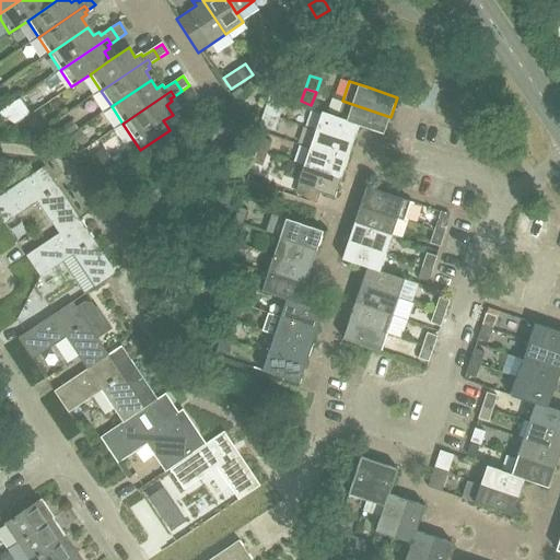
[(263,114),(268,116),(279,119),(286,100),(270,94),(263,114)]
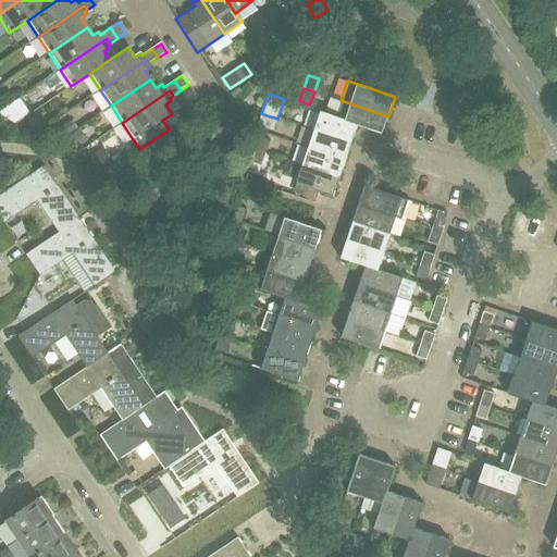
[(358,125),(382,134),(388,116),(341,100),(335,116),(345,120),(345,121),(358,125)]
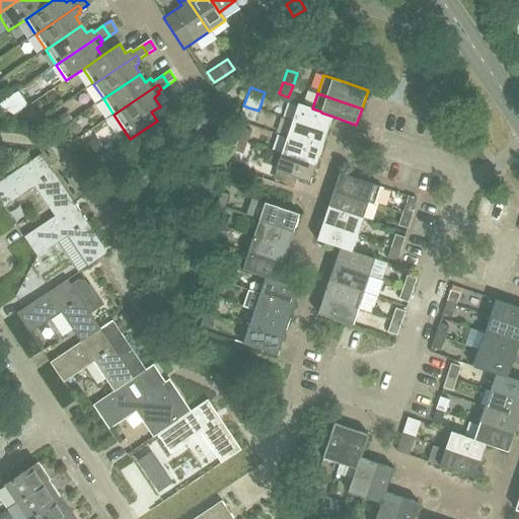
[(298,103),(292,122),(327,134),(334,117),(321,113),(321,112),(312,108),(298,103)]
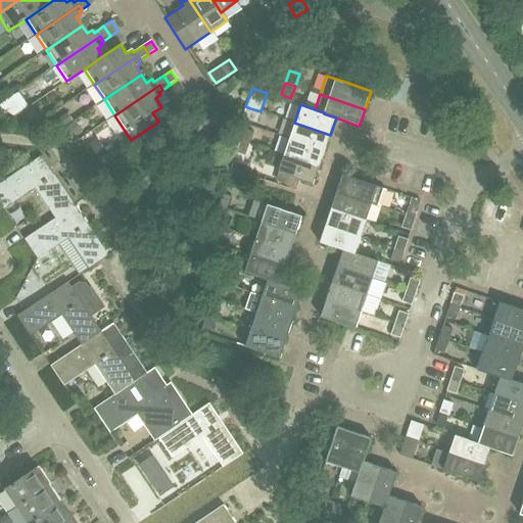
[(256,124),(260,111),(250,108),(245,106),(241,119),(256,124)]
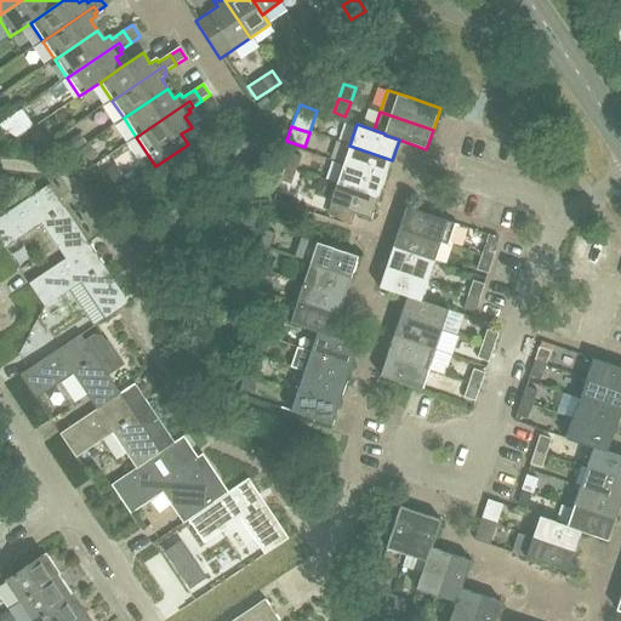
[(50,137),(36,129),(30,140),(44,147),(50,137)]
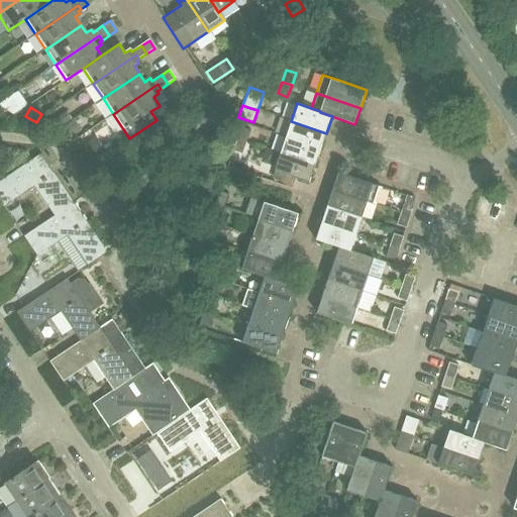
[(72,116),(67,109),(57,117),(62,124),(72,116)]
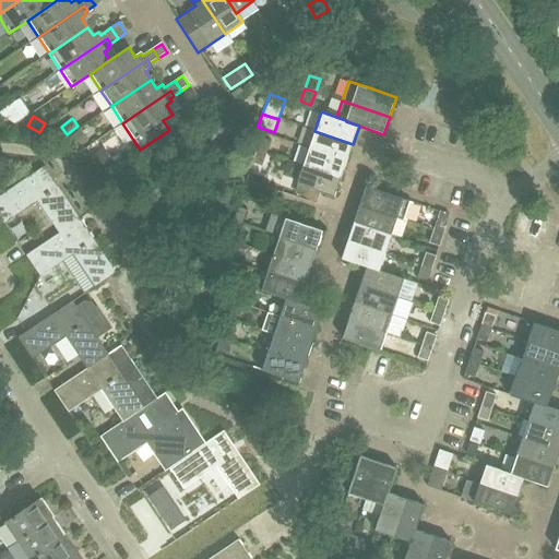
[(88,140),(80,128),(71,134),(80,146),(88,140)]
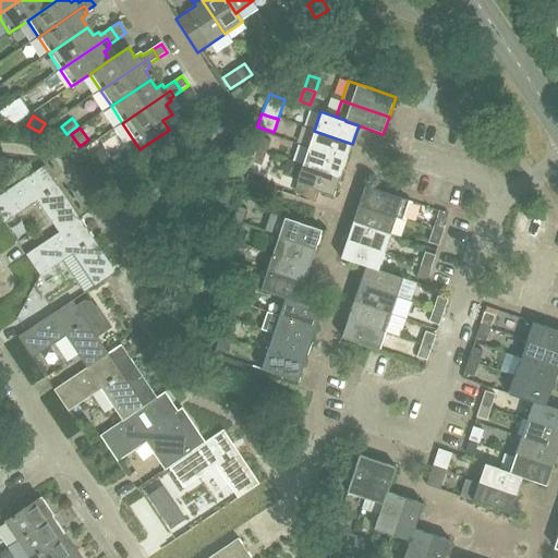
[(314,131),(308,148),(346,161),(352,144),(314,131)]
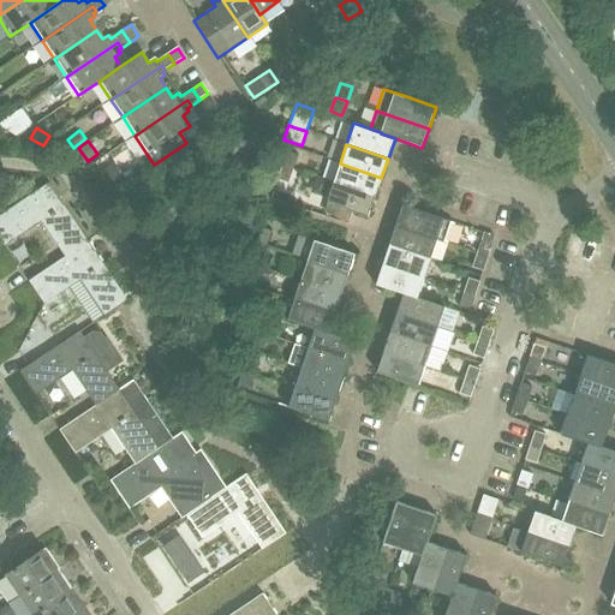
[(286,151),(281,166),(293,169),(298,155),(286,151)]
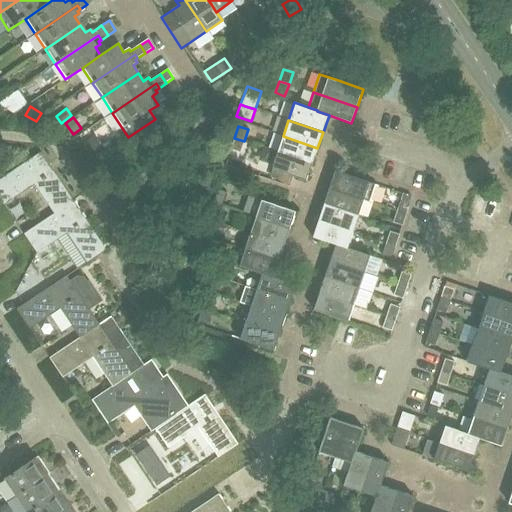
[(283,136),(277,153),(312,165),(317,148),(283,136)]
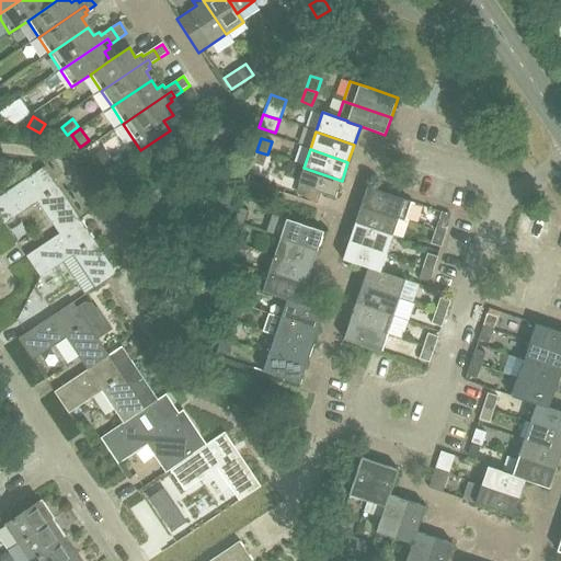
[(263,168),(267,155),(256,151),(252,164),(263,168)]
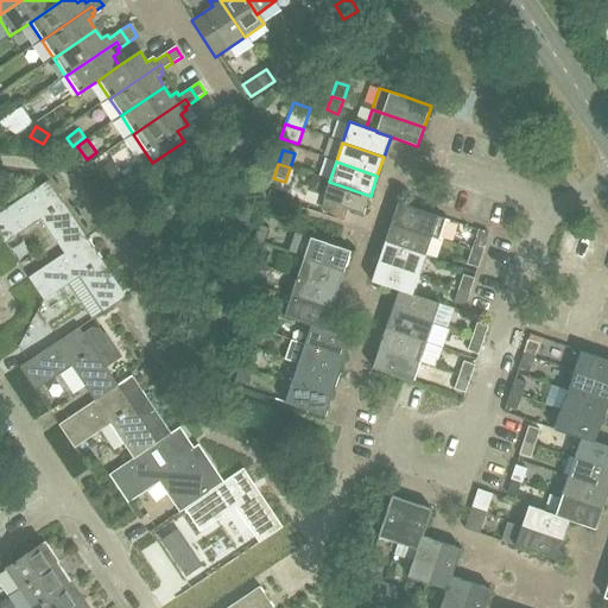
[(39,219),(62,254),(87,238),(48,179),(0,211),(0,238),(4,242),(39,219)]
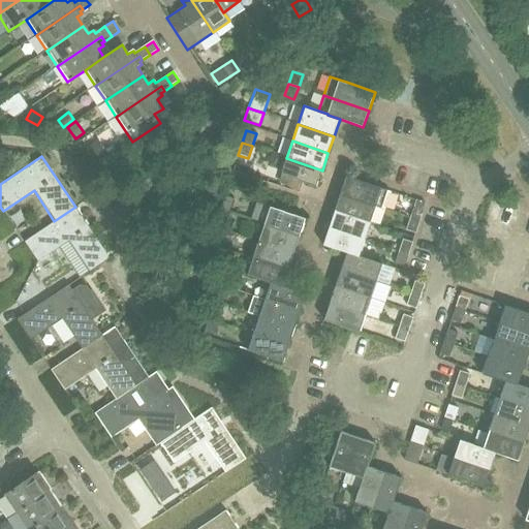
[(281,175),(305,183),(317,187),(322,170),(286,158),(281,175)]
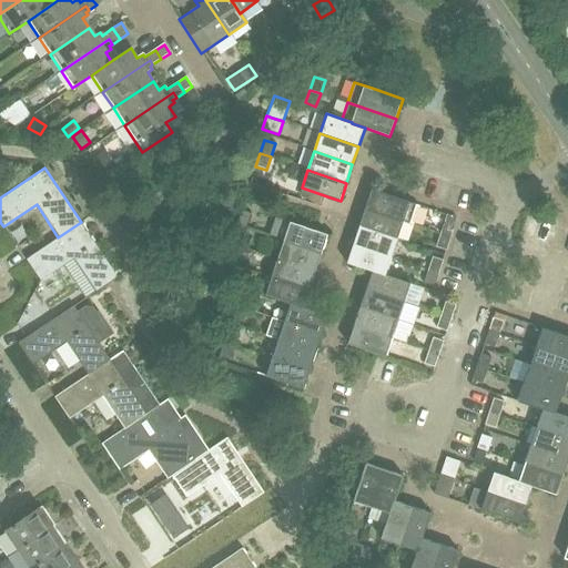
[(365,209),(405,222),(414,225),(421,206),(372,190),(365,209)]
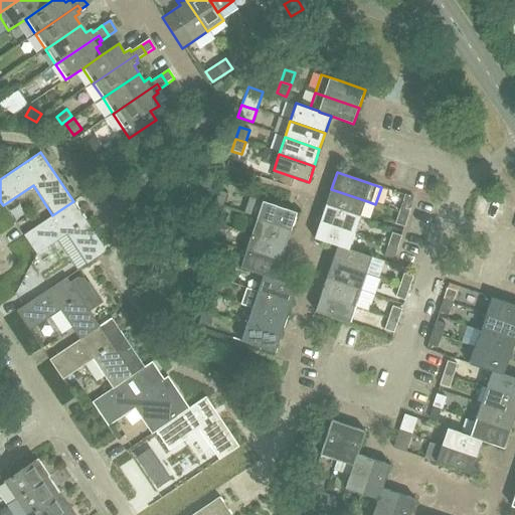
[(361,218),(367,201),(331,189),(326,206),(361,218)]
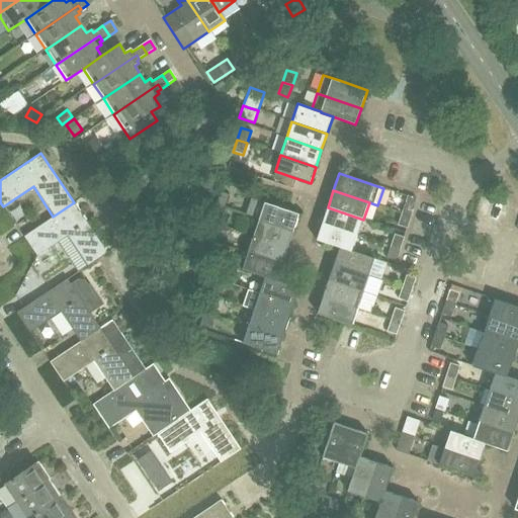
[(220,193),(216,205),(225,208),(229,196),(220,193)]
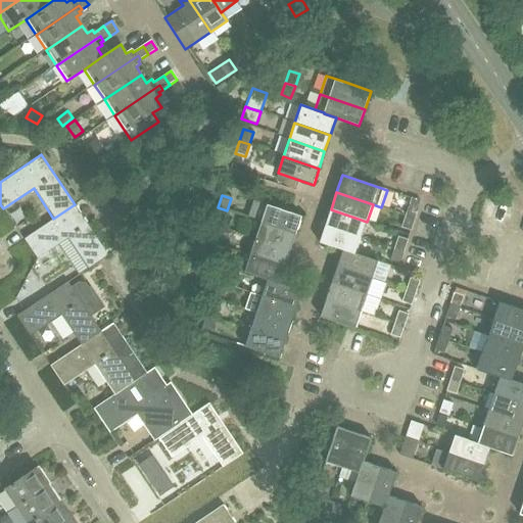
[(407,216),(416,219),(420,206),(411,203),(407,216)]
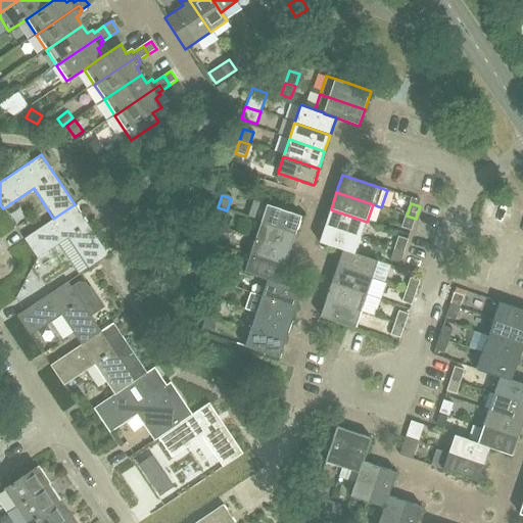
[(88,269),(90,267),(108,254),(75,204),(53,219),(24,239),(37,258),(67,238),(88,269)]
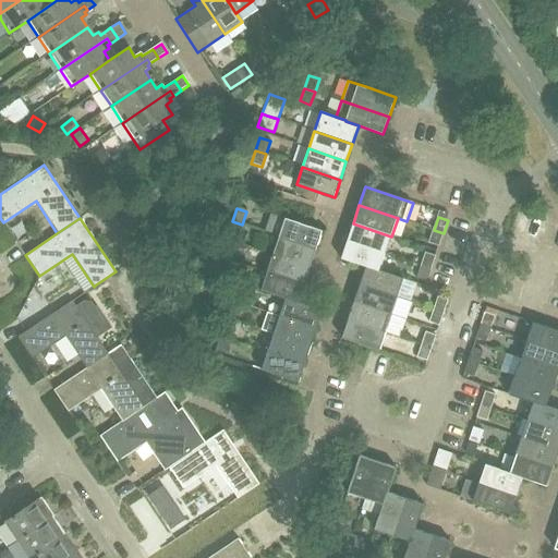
[(284,218),(279,238),(316,251),(323,231),(284,218)]
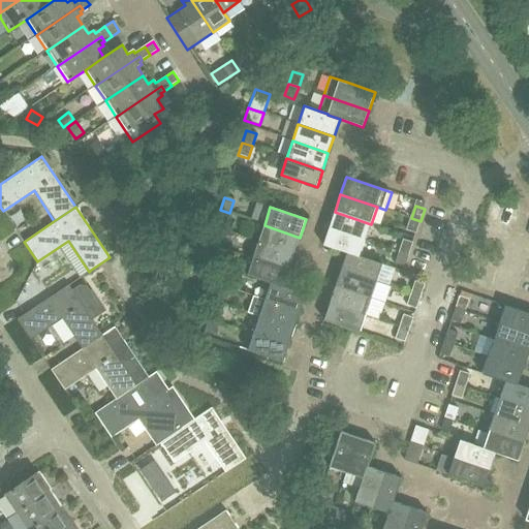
[(229,213),(220,210),(215,222),(225,225),(229,213)]
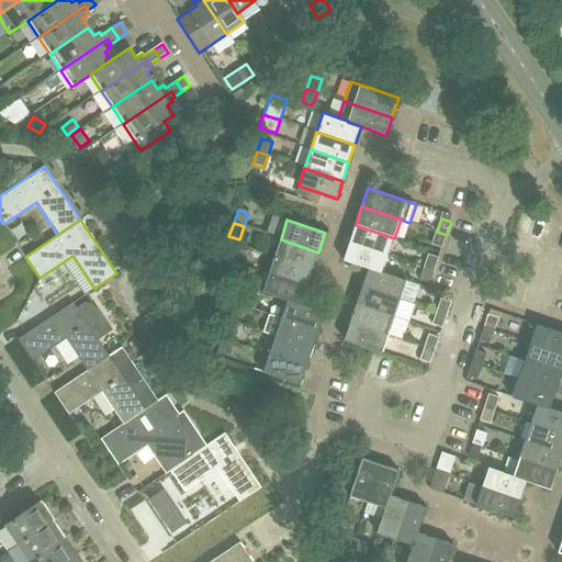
[(356,225),(349,243),(389,256),(394,238),(356,225)]
